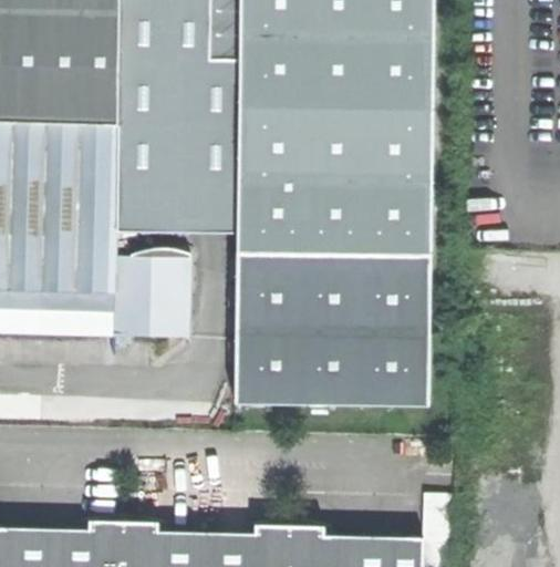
[(0,330),(115,333),(182,334),(183,257),(148,256),(107,255),(109,232),(111,0),(0,0),(0,330)]
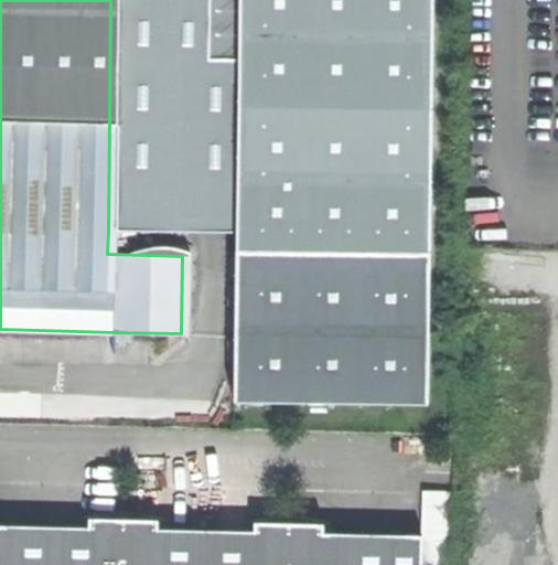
[(110,0),(108,231),(235,232),(237,73),(237,0),(110,0)]
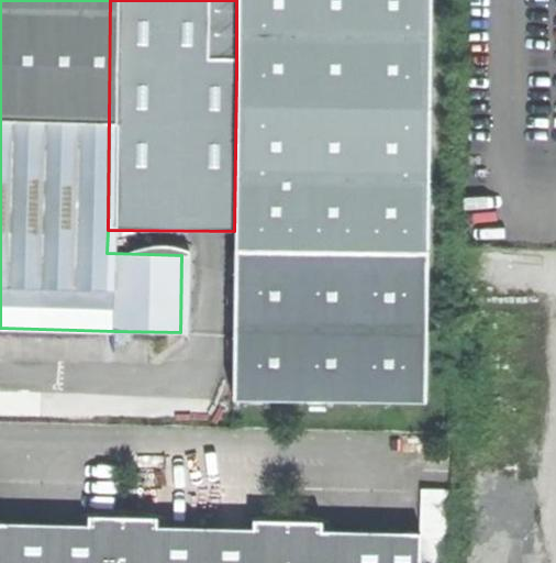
[(233,400),(426,403),(430,0),(236,0),(236,73),(234,231),(234,249),(233,400)]
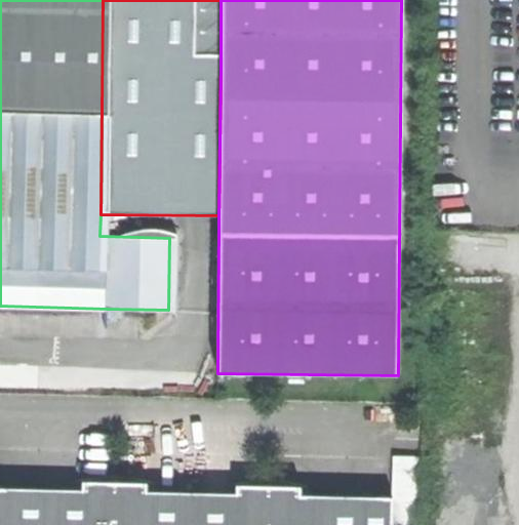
[(395,455),(396,498),(416,497),(415,454),(395,455)]
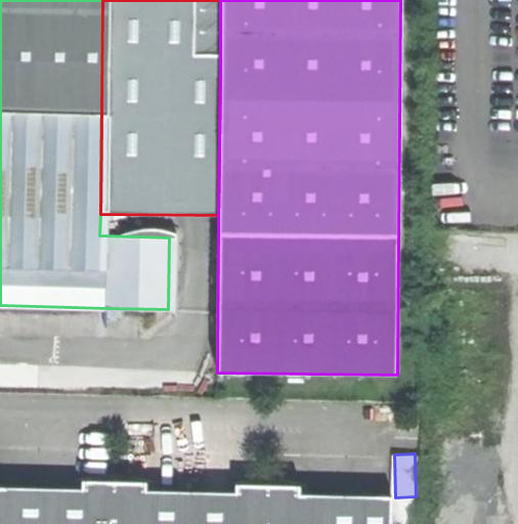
[(0,523),(384,523),(385,495),(294,493),(294,485),(229,484),(229,492),(139,490),(139,482),(77,480),(76,488),(0,487),(0,523)]
